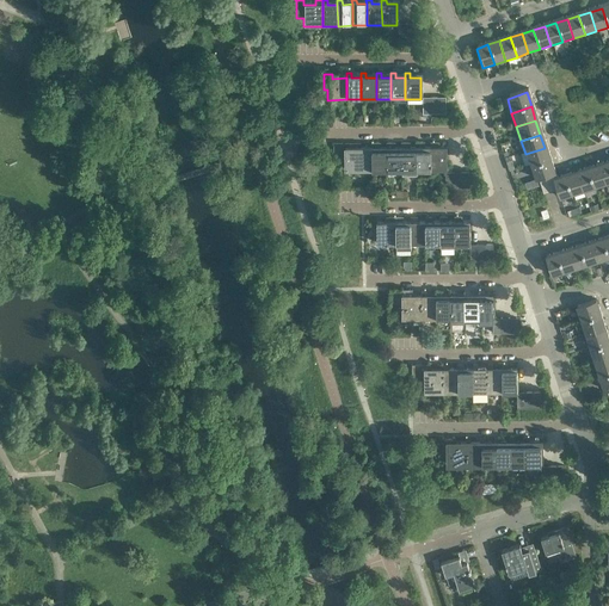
[(370,173),(370,152),(356,152),(356,147),(348,147),(348,152),(343,152),(344,173),(370,173)]
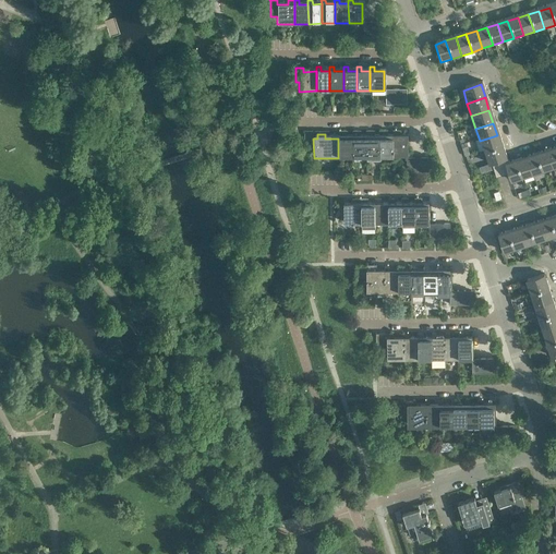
[(351,158),(351,139),(342,139),(342,134),(338,134),(338,139),(338,158),(351,158)]
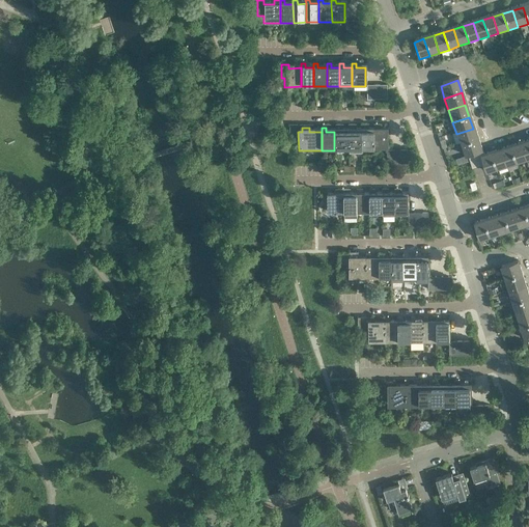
[(346,150),(346,132),(338,132),(338,128),(334,128),(334,132),(334,150),(346,150)]
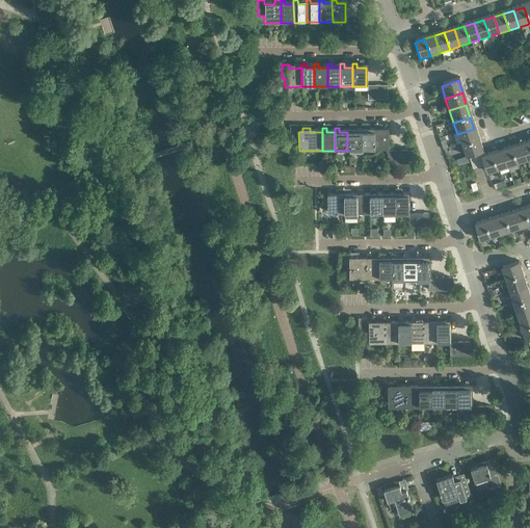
[(361,151),(361,132),(351,132),(351,128),(347,128),(347,132),(347,151),(361,151)]
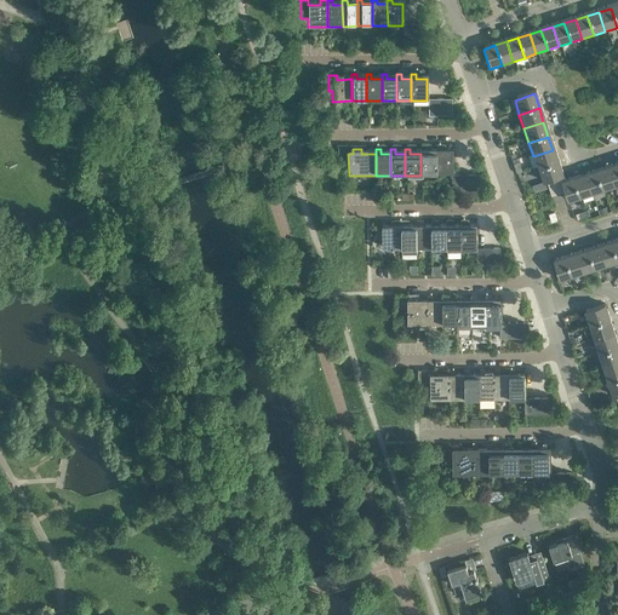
[(435,176),(435,154),(425,154),(425,149),(421,149),(421,154),(421,176),(435,176)]
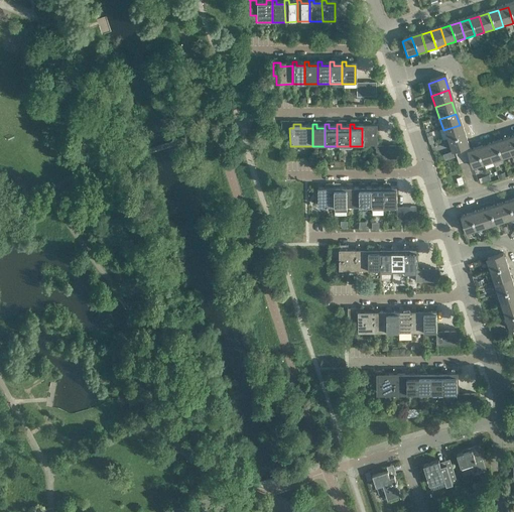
[(375,146),(375,127),(366,128),(366,124),(362,124),(362,128),(362,146),(375,146)]
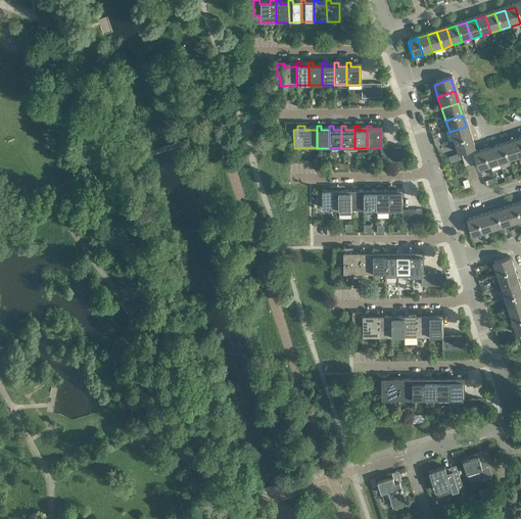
[(470,139),(466,127),(450,132),(453,144),(470,139)]
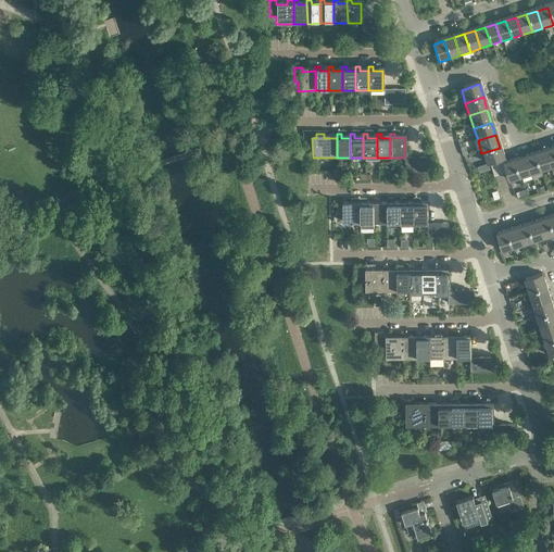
[(503,161),(500,148),(481,153),(486,166),(489,165),(494,163),(501,162),(503,161)]
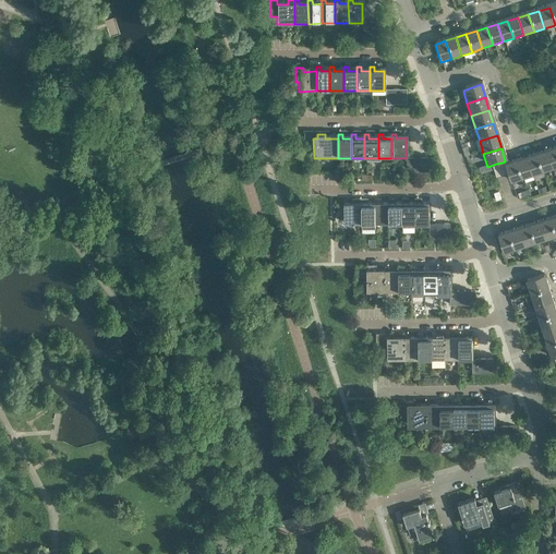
[(555,168),(555,149),(545,153),(552,170),(555,168)]
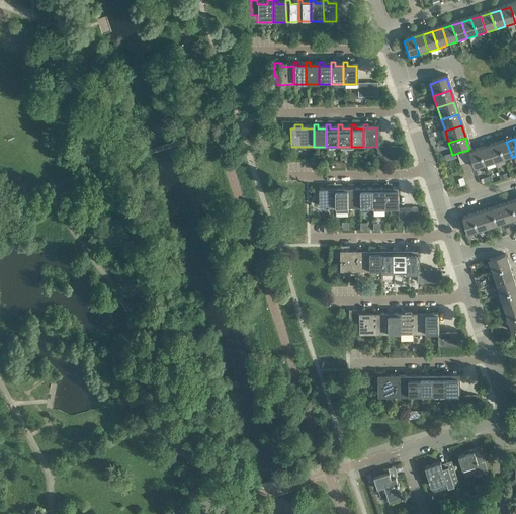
[(512,158),(506,142),(497,145),(502,161),(512,158)]
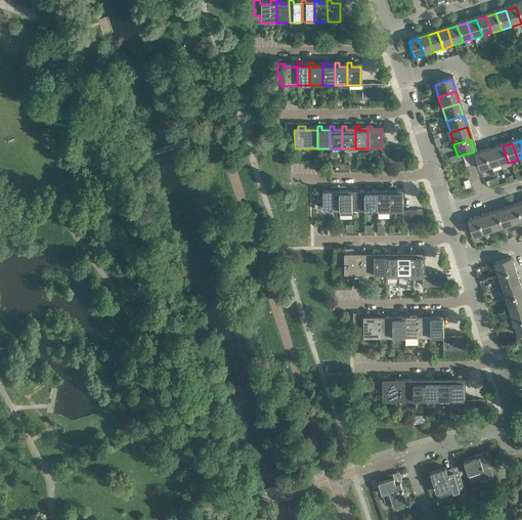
[(508,163),(503,146),(492,149),(498,166),(508,163)]
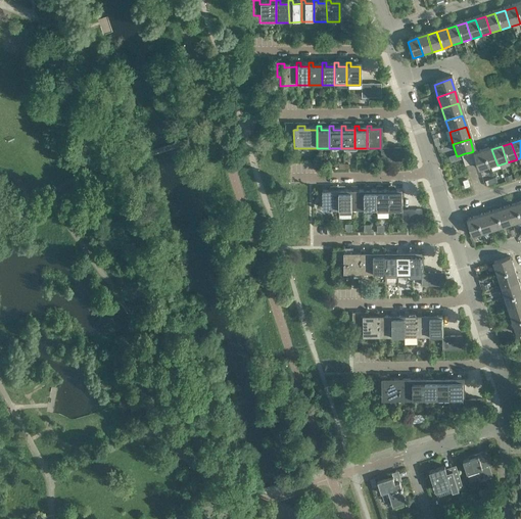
[(498,166),(491,149),(482,152),(487,169),(498,166)]
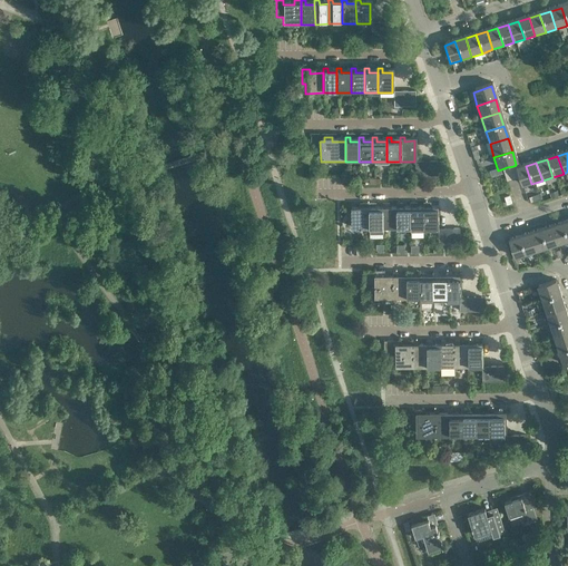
[(518,179),(515,169),(513,166),(507,167),(511,182),(518,179)]
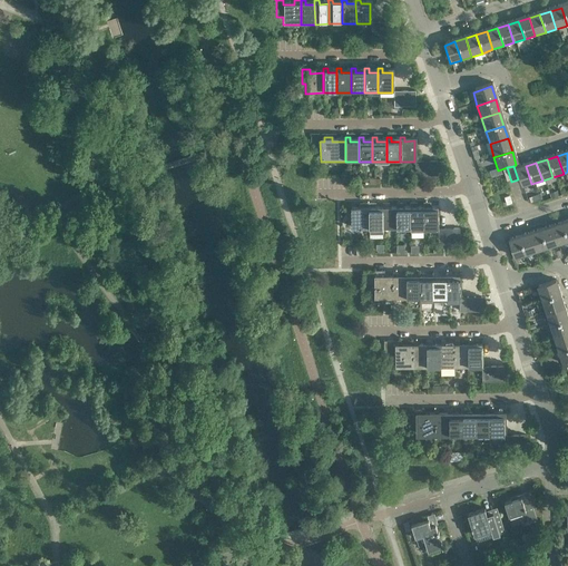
[(531,184),(526,166),(515,169),(518,179),(520,188),(531,184)]
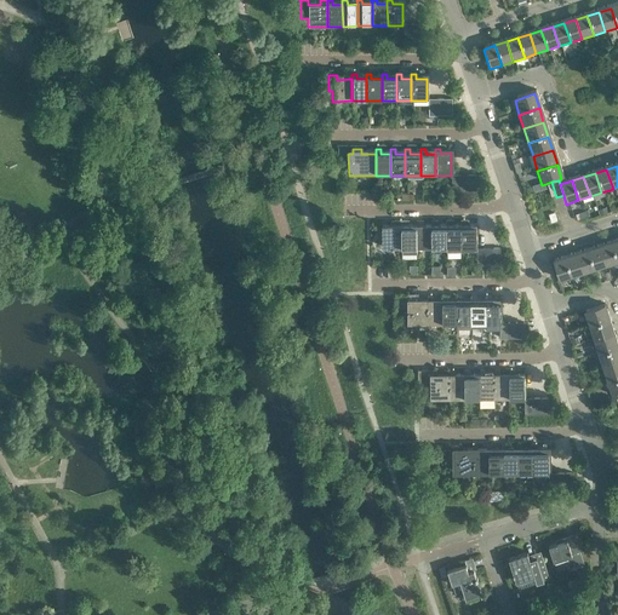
[(556,197),(551,182),(545,184),(550,200),(556,197)]
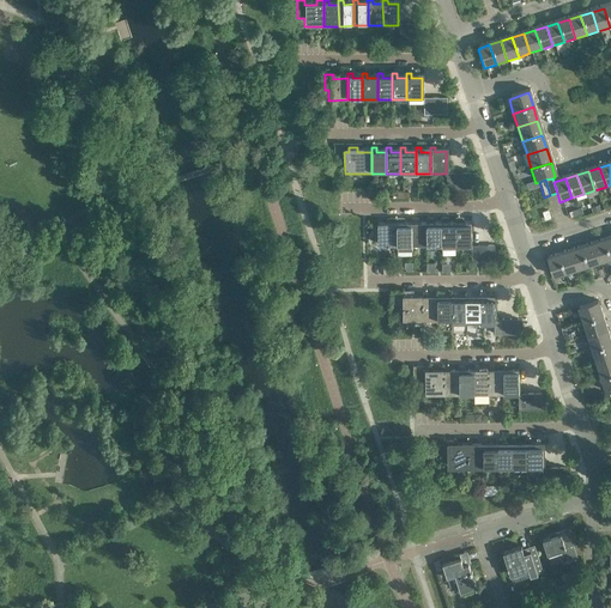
[(395,248),(395,222),(388,222),(388,226),(376,226),(376,248),(395,248)]
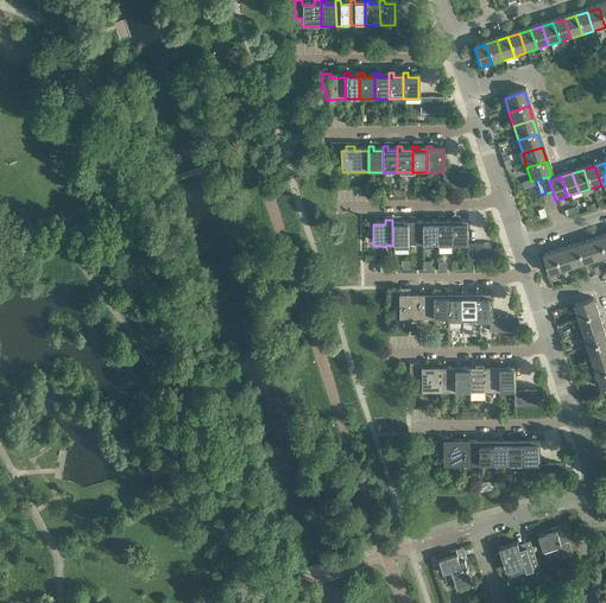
[(406,246),(406,224),(397,224),(397,220),(392,220),(392,246),(406,246)]
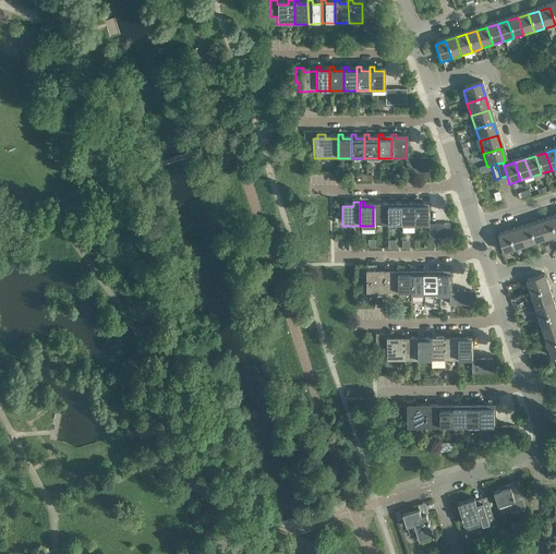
[(386,226),(386,206),(377,206),(377,202),(373,202),(373,206),(373,226),(386,226)]
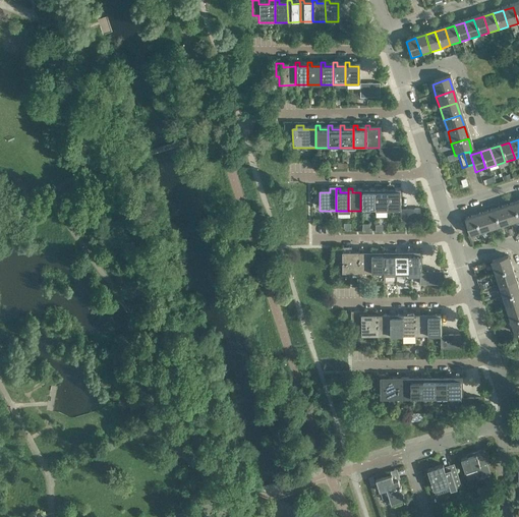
[(373,211),(373,192),(364,192),(364,188),(360,188),(360,192),(360,211),(373,211)]
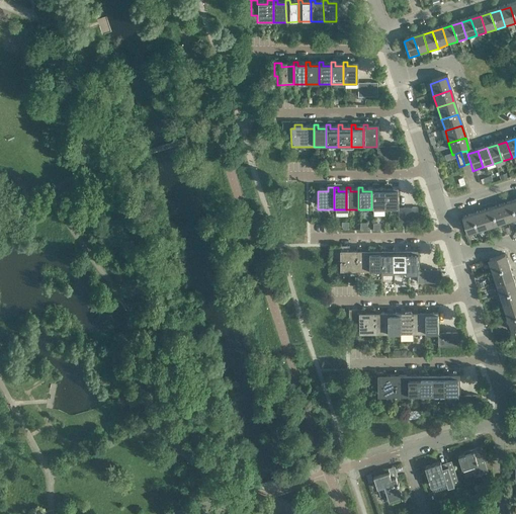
[(383,209),(383,191),(375,191),(375,187),(371,187),(371,191),(371,209),(383,209)]
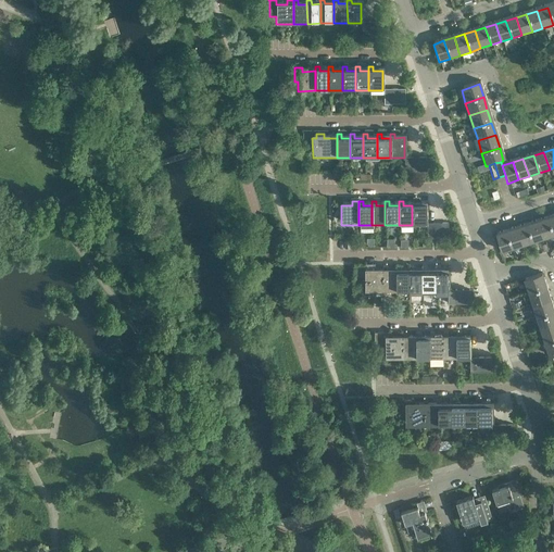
[(426,224),(426,204),(416,205),(416,201),(412,201),(412,205),(412,225),(426,224)]
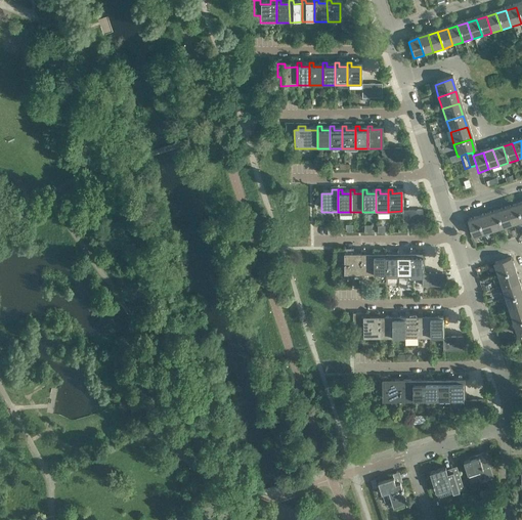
[(521,223),(515,207),(506,210),(511,227),(521,223)]
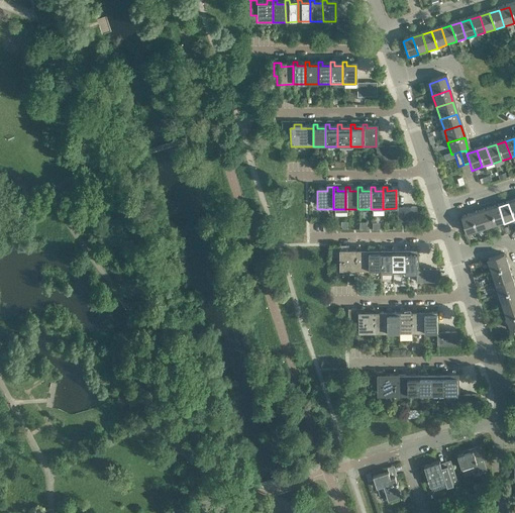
[(504,224),(499,207),(489,210),(494,227),(504,224)]
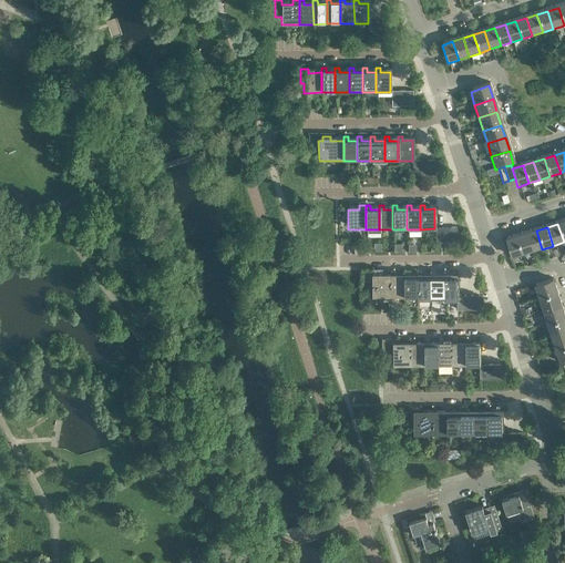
[(542,249),(536,231),(526,234),(532,253),(542,249)]
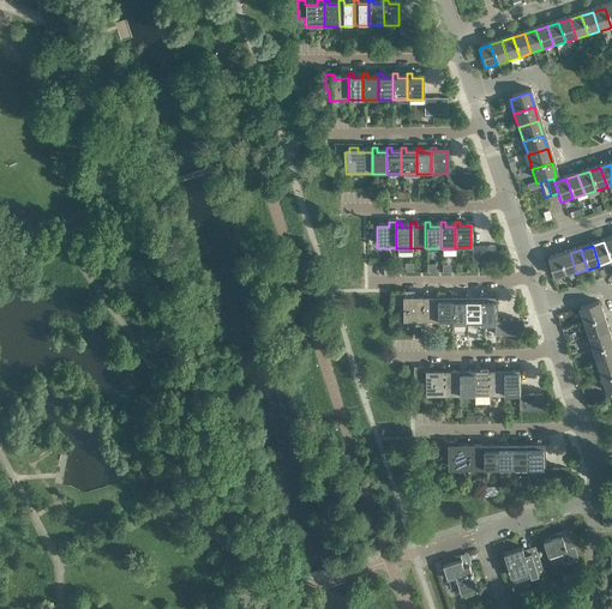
[(576,273),(570,253),(558,258),(564,277),(576,273)]
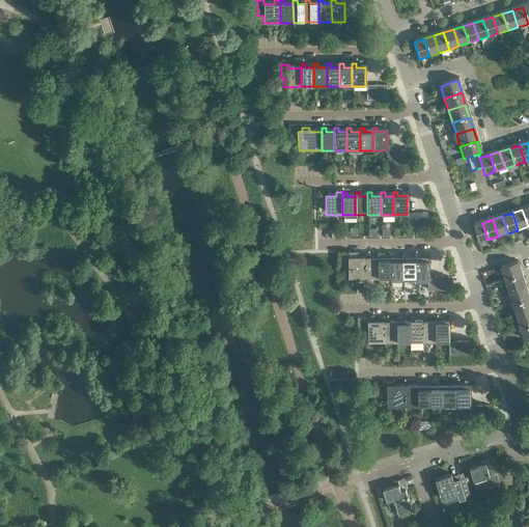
[(488,240),(482,223),(472,226),(478,243),(488,240)]
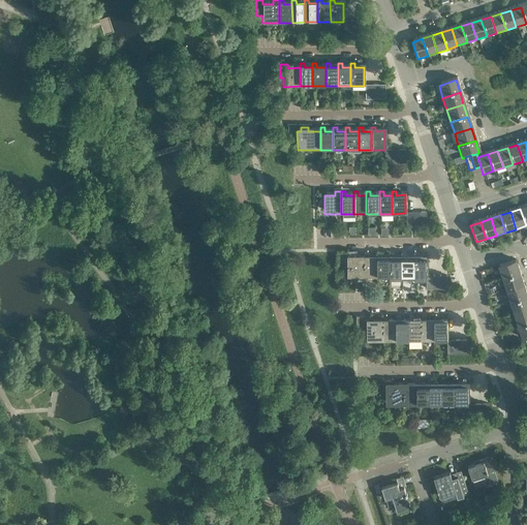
[(363,278),(363,259),(355,259),(355,254),(346,254),(346,256),(338,256),(338,267),(346,267),(347,278),(363,278)]
